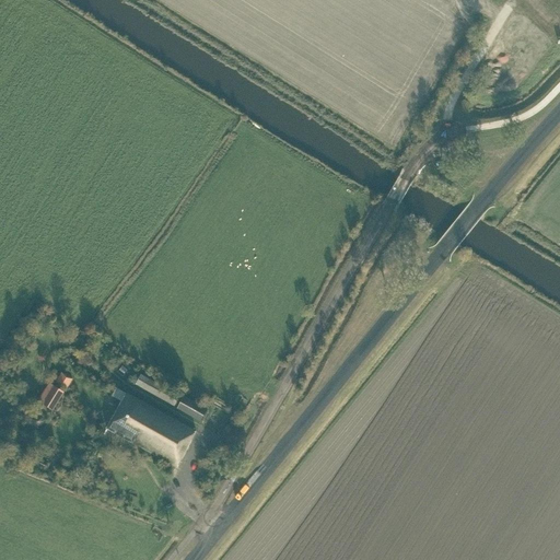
[(54,383),(66,389),(71,380),(60,373),(54,383)]
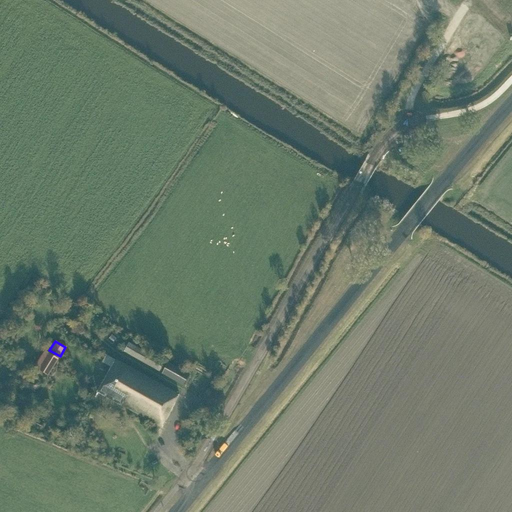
[(159,372),(165,362),(129,343),(124,352),(159,372)]
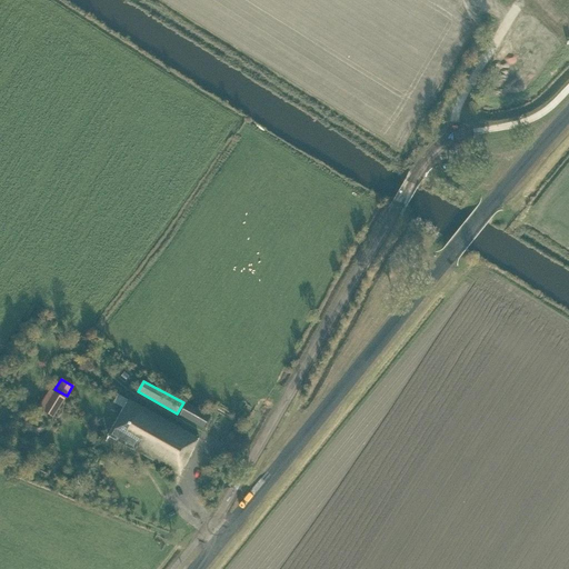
[(63,399),(55,393),(42,412),(52,418),(63,399)]
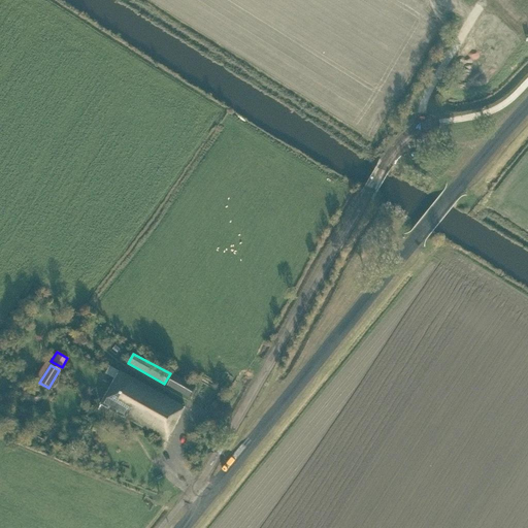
[(111,373),(116,376),(100,404),(166,441),(185,407),(119,370),(114,368),(111,373)]
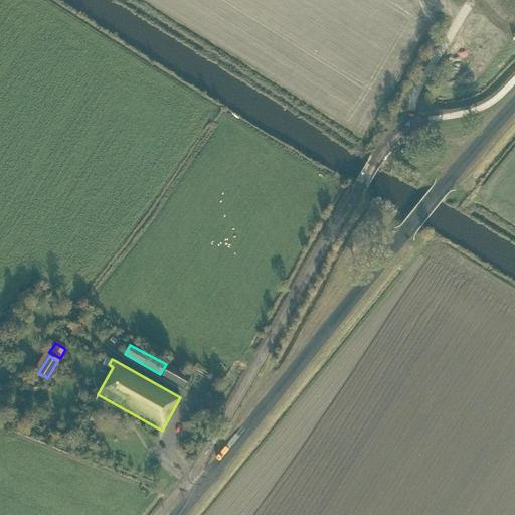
[(162,376),(185,388),(191,377),(169,364),(162,376)]
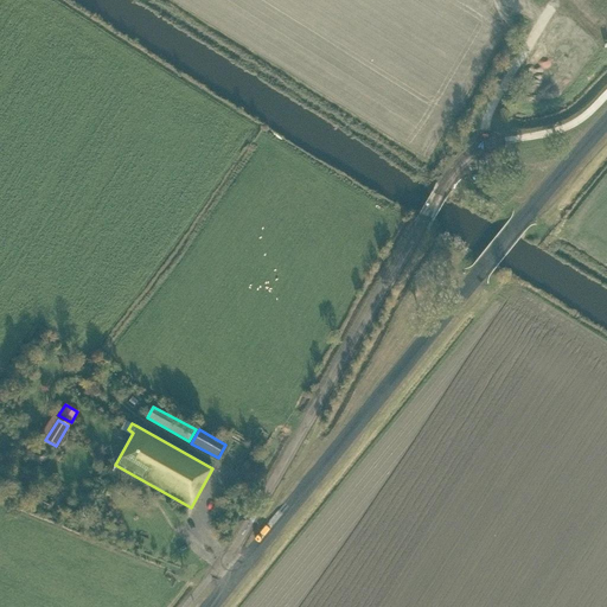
[(45,462),(45,459),(45,455),(43,452),(42,451),(38,449),(34,449),(32,449),(29,452),(26,455),(25,458),(25,459),(26,462),(27,466),(30,467),(33,470),(38,468),(42,467),(43,466),(45,462)]
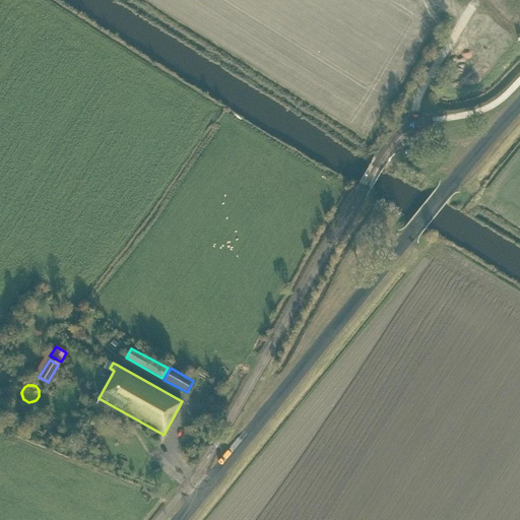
All buildings are outlined.
